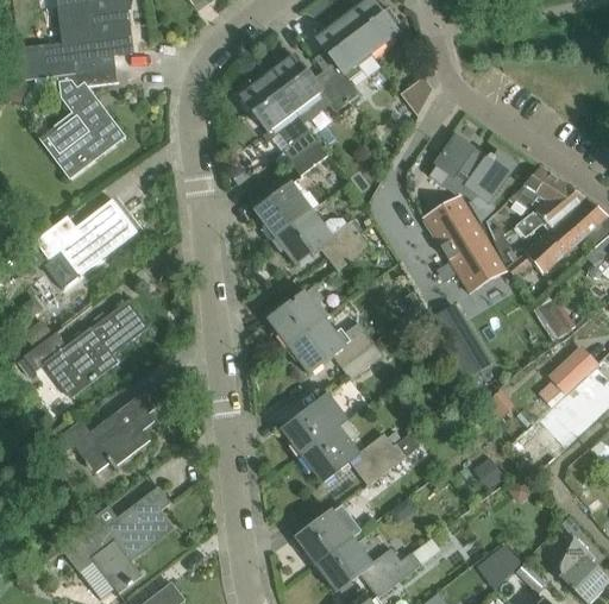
[(57,76),(115,69),(114,54),(131,52),(125,7),(117,8),(115,0),(63,0),(63,1),(60,1),(64,43),(18,48),(22,80),(57,75),(57,76)]
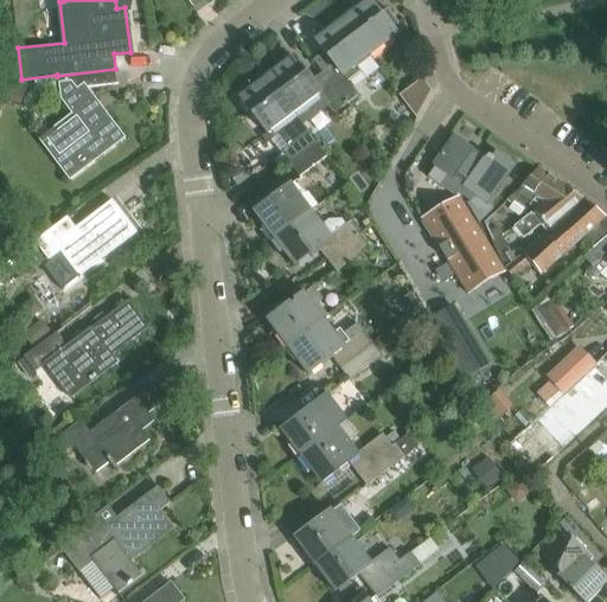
[(342,18),(369,55),(396,33),(390,26),(398,20),(388,6),(379,12),(371,0),(364,0),(355,7),(355,8),(342,18)]
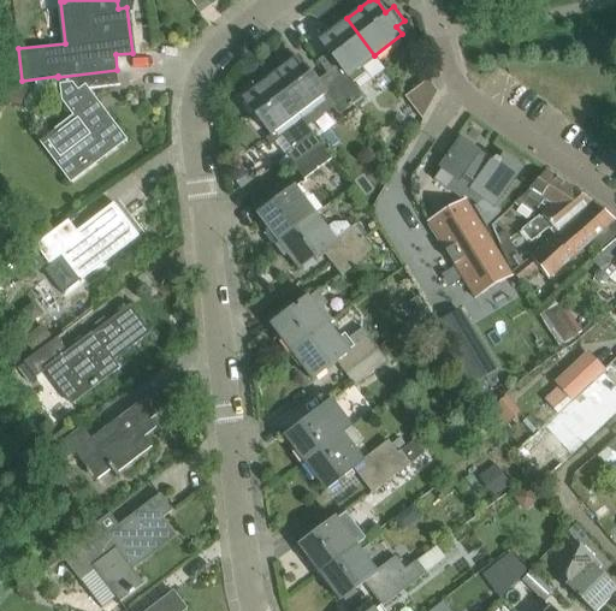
[(326,71),(351,105),(365,94),(349,73),(374,55),(347,18),(335,27),(320,37),(338,63),(326,71)]
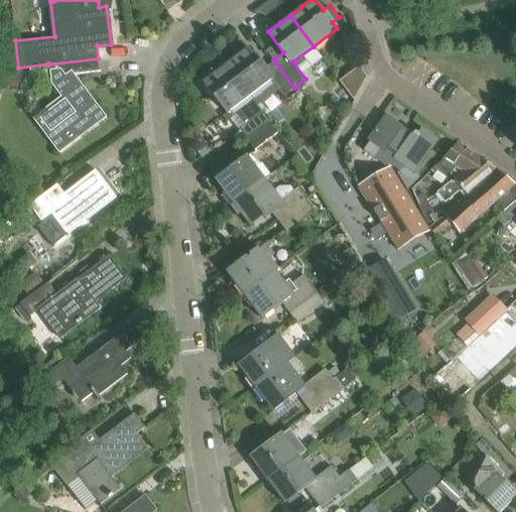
[(225,65),(248,95),(271,78),(284,95),(294,88),(273,59),(264,67),(249,46),(237,54),(237,55),(225,65)]
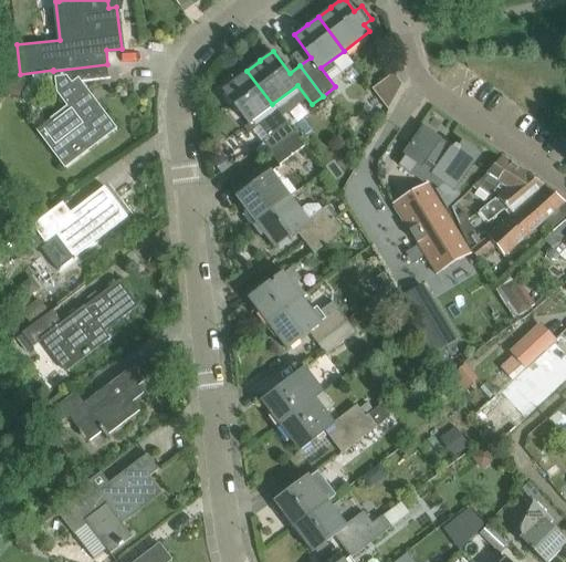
[(107,64),(53,71),(54,77),(55,77),(56,89),(67,104),(37,127),(64,163),(114,125),(95,100),(91,103),(77,84),(83,81),(109,76),(109,75),(108,75),(107,64)]
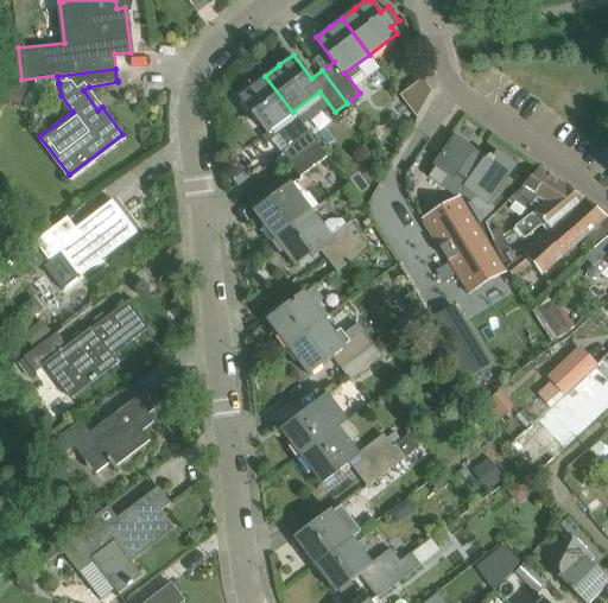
[(292,112),(265,76),(255,84),(255,83),(240,94),(267,131),(261,135),(266,143),(284,128),(279,122),(292,112)]
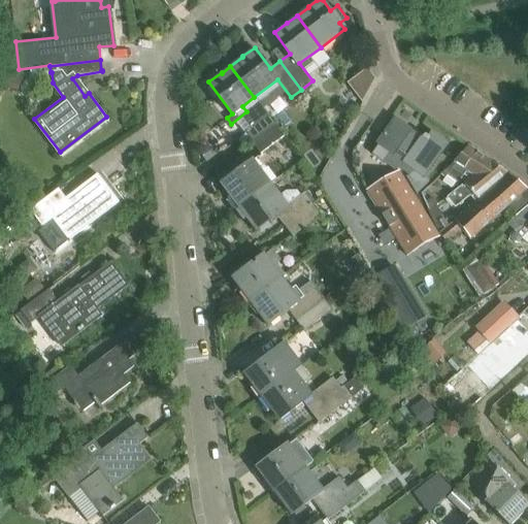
[(348,80),(362,100),(375,76),(367,66),(348,80)]
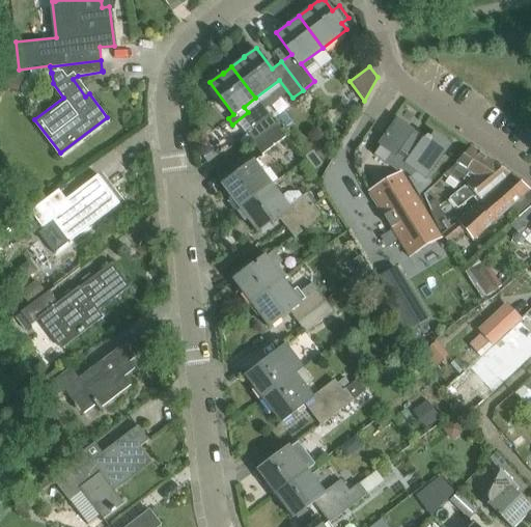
[(247,132),(254,141),(276,125),(269,115),(247,132)]
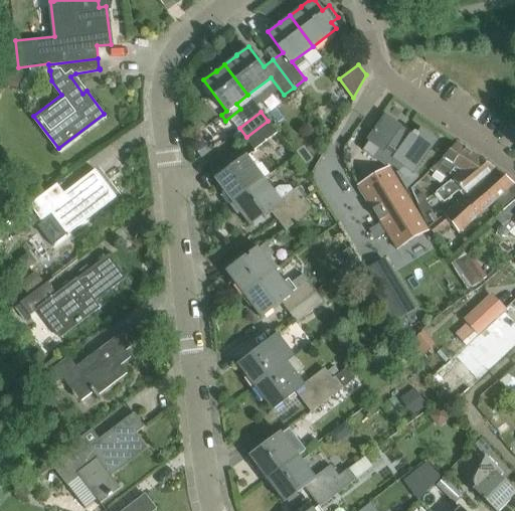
[(389,167),(393,172),(398,168),(402,163),(412,170),(437,138),(421,127),(418,131),(415,129),(410,132),(400,125),(400,124),(385,113),(368,137),(369,138),(362,147),(385,164),(387,160),(393,164),(389,167)]
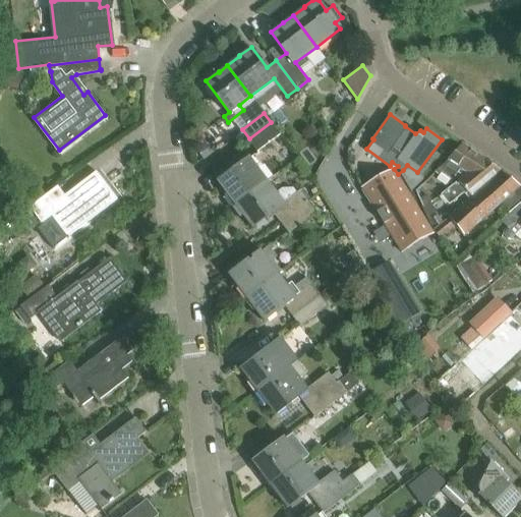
[(271,122),(249,138),(257,150),(279,132),(271,122)]
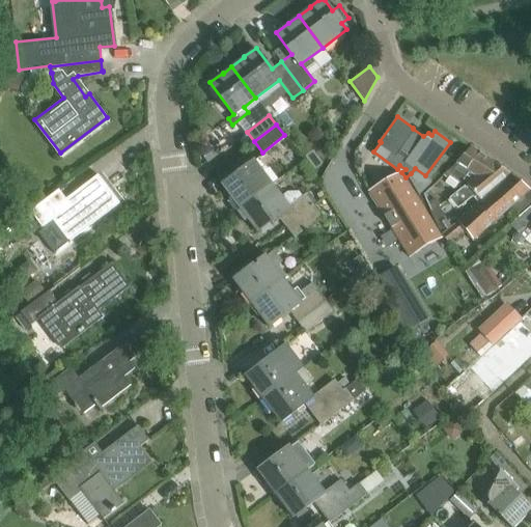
[(478,174),(493,159),(471,144),(453,164),(443,172),(448,176),(450,172),(462,181),(469,169),(478,174)]
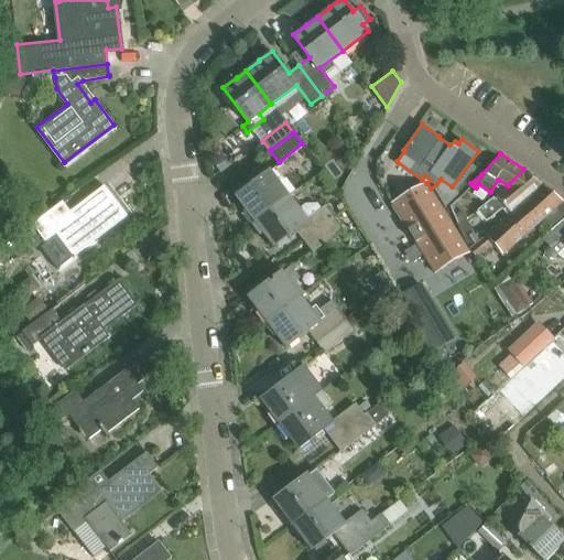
[(247,207),(256,219),(289,194),(270,169),(236,195),(246,208),(247,207)]
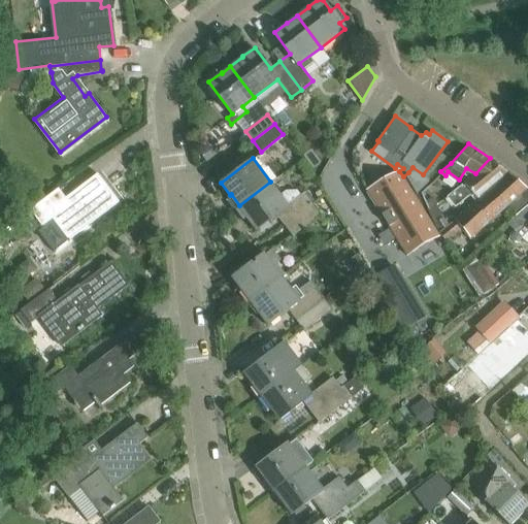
[(490,158),(475,173),(450,194),(447,196),(455,206),(472,191),(477,196),(507,171),(492,159),(490,158)]
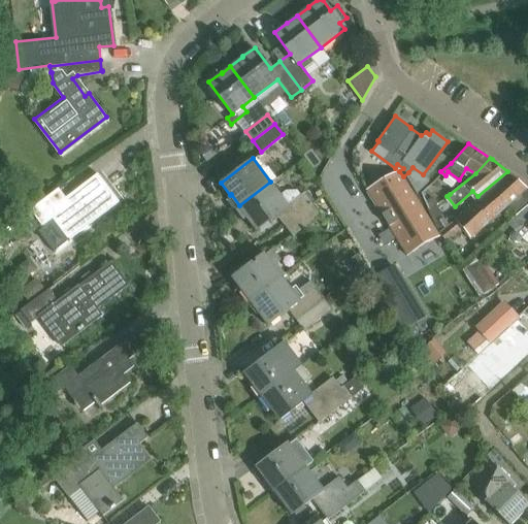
[(403,176),(399,171),(399,169),(367,189),(406,254),(438,234),(403,176)]
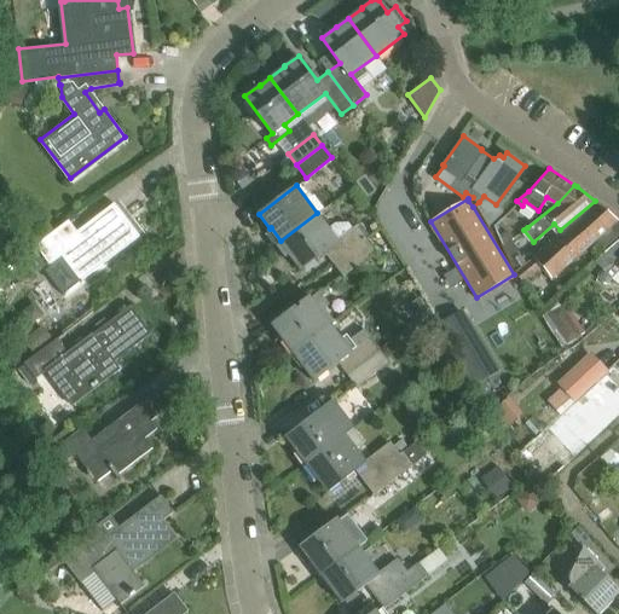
[(62,256),(80,281),(115,253),(116,254),(120,252),(119,250),(139,235),(125,214),(123,215),(115,203),(114,201),(73,233),(63,222),(35,244),(44,256),(51,265),(62,256)]
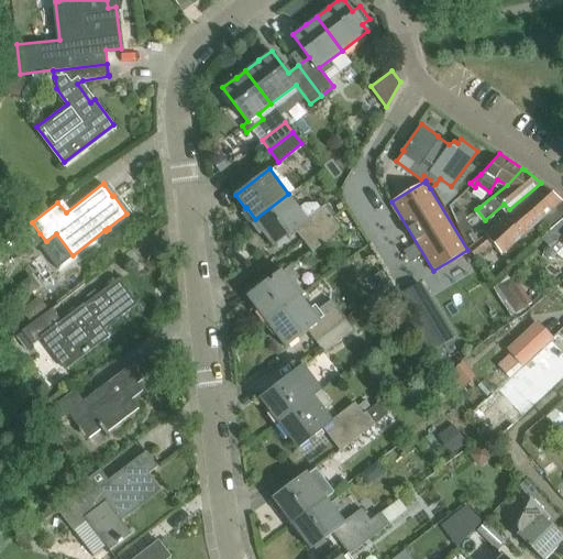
[(470,245),(471,248),(475,255),(493,242),(501,253),(542,217),(545,214),(561,198),(542,183),(486,233),(470,245)]
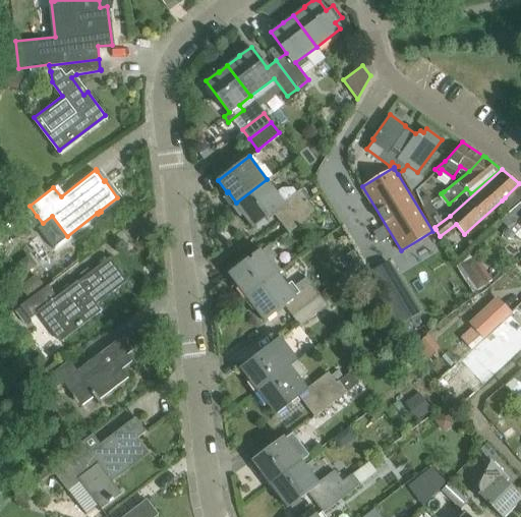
[(267,179),(236,203),(244,213),(243,214),(252,226),(273,210),(280,220),(307,198),(300,188),(296,191),(292,186),(282,187),(276,191),(267,179)]
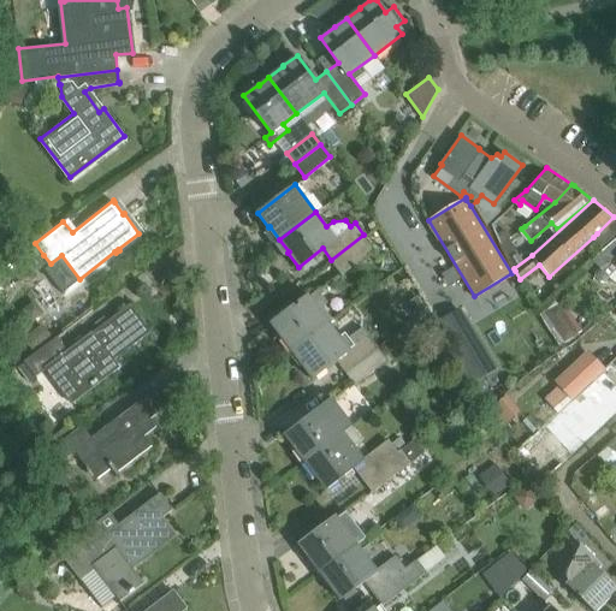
[(615,217),(614,217),(597,233),(593,237),(603,248),(592,259),(606,276),(615,266),(615,217)]
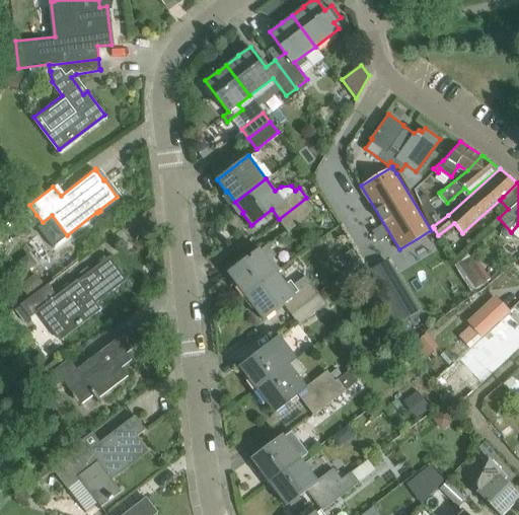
[(306,198),(279,219),(287,230),(314,209),(306,198)]
